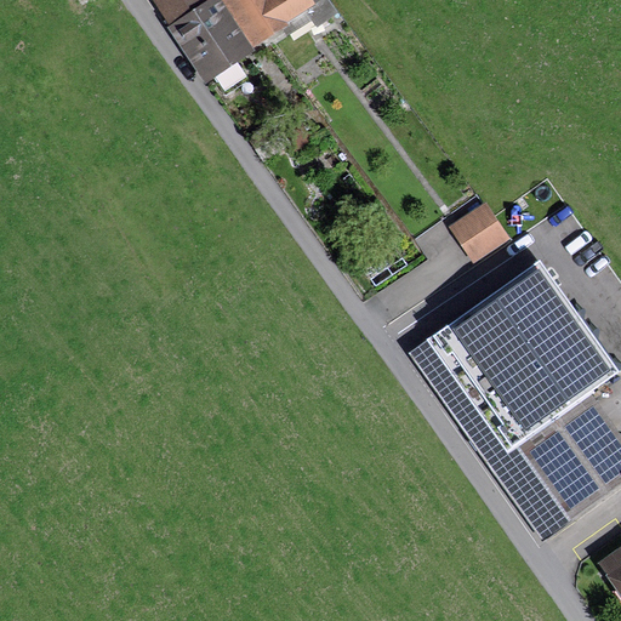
[(152,0),(170,26),(166,28),(204,85),(255,52),(252,49),(221,0),(152,0)]
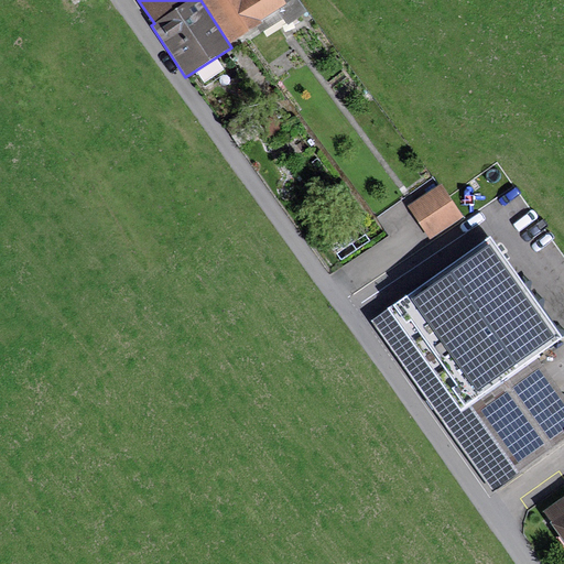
[(201,0),(229,44),(262,22),(261,21),(286,4),(283,0),(201,0)]
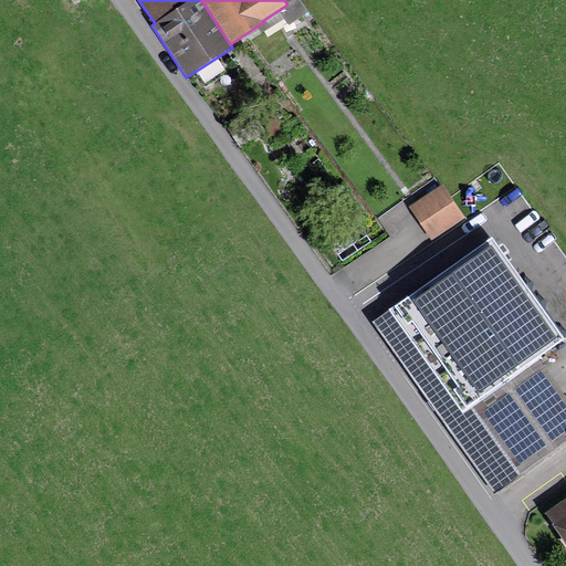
[(431,241),(465,218),(443,184),(408,207),(431,241)]
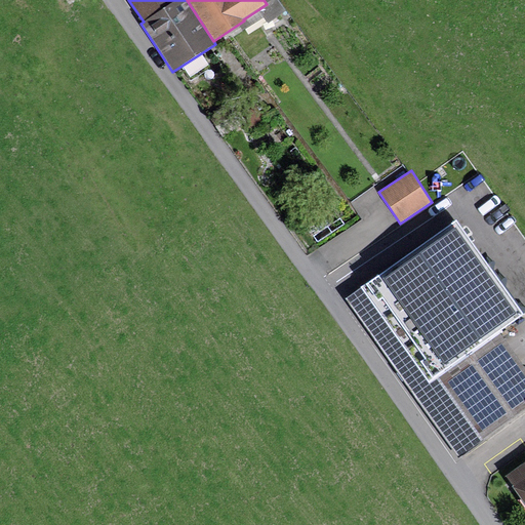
[(456,221),(370,282),(482,440),(524,409),(524,369),(498,331),(522,315),(456,221)]
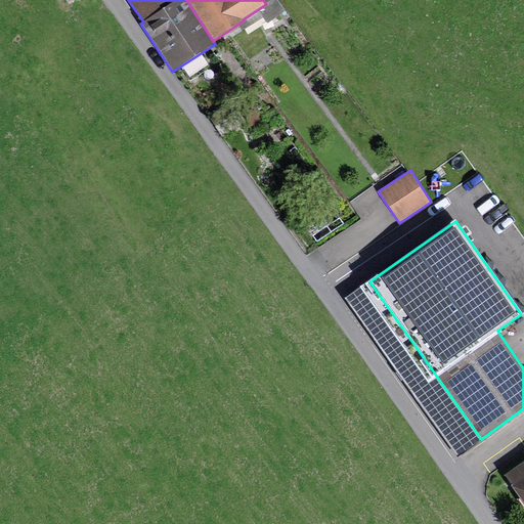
[(523,462),(504,476),(523,504),(523,462)]
